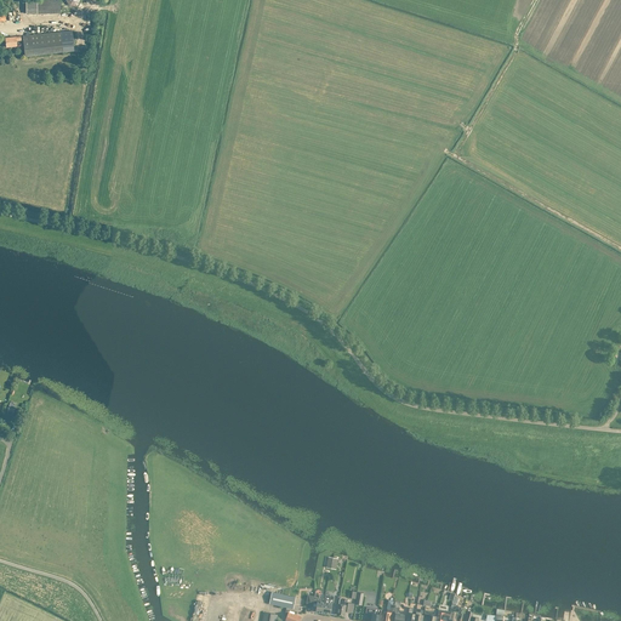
[(26,0),(27,15),(29,15),(38,13),(61,13),(60,0),(38,1),(36,1),(36,0),(26,0)]
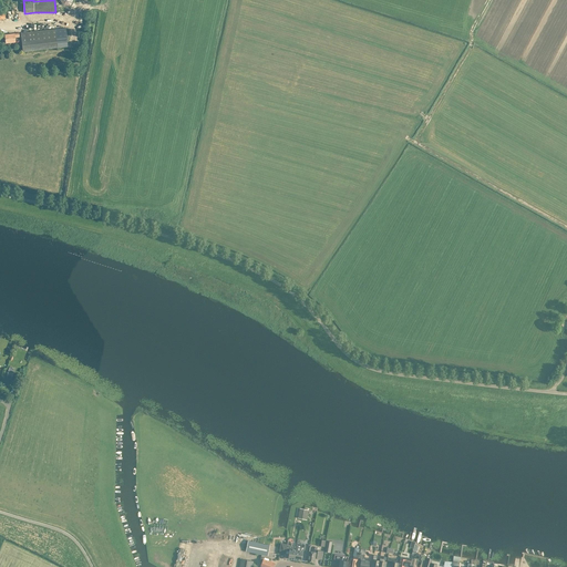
[(23,52),(68,47),(65,29),(21,33),(23,52)]
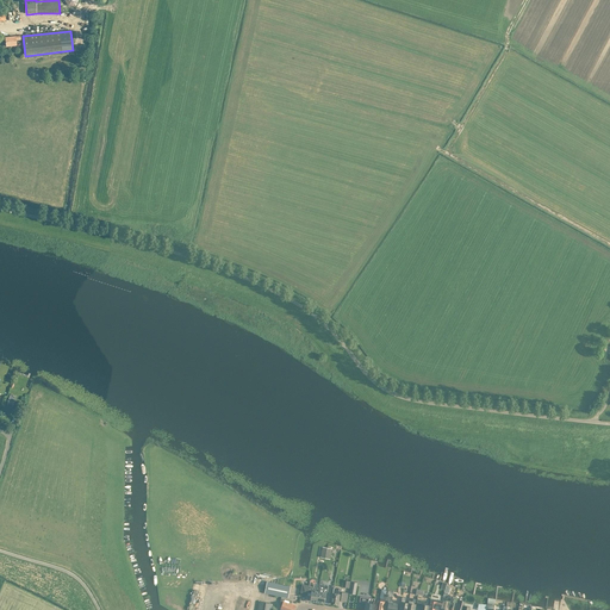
[(5,38),(6,47),(17,45),(16,41),(20,41),(20,36),(5,38)]
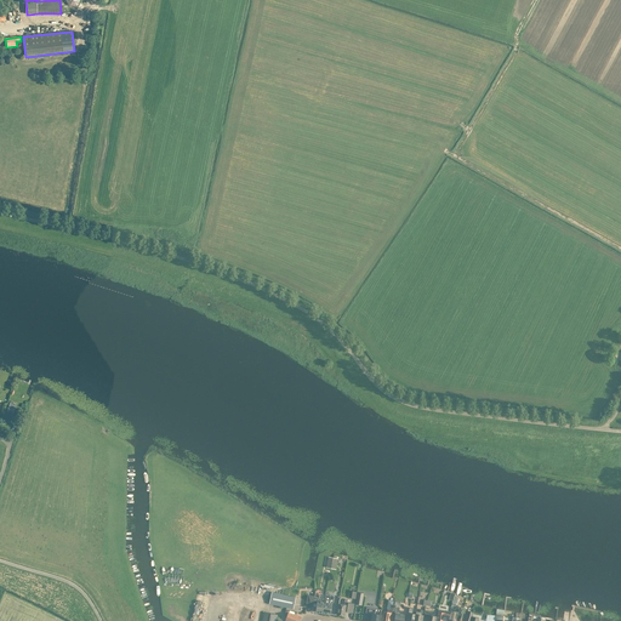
[(10,405),(4,421),(10,422),(16,406),(10,405)]
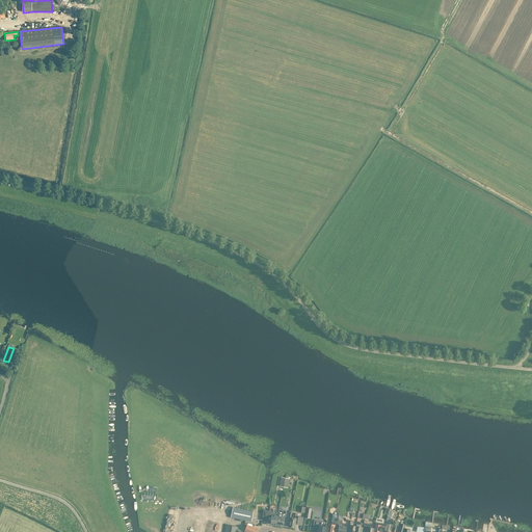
[(246,531),(250,531),(255,531),(258,527),(254,525),(255,522),(250,522),(253,510),(233,506),(231,515),(245,519),(244,523),(246,524),(244,530),(246,531)]
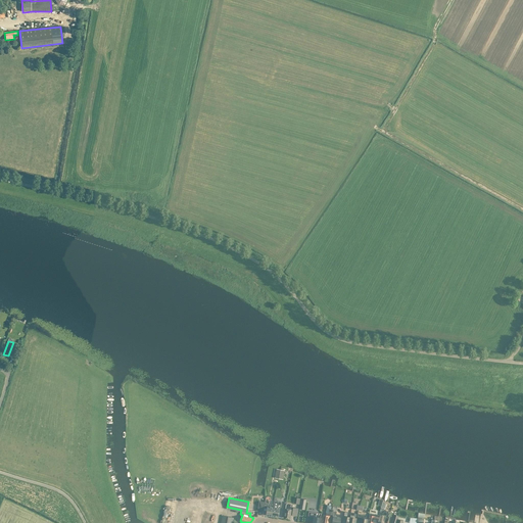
[(269,500),(266,498),(265,502),(264,507),(267,508),(266,514),(272,515),(274,506),(274,500),(273,506),(270,505),(270,503),(269,503),(269,500)]
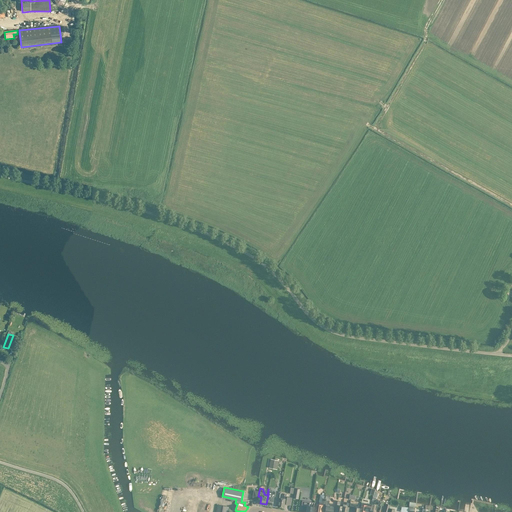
[(268,489),(268,495),(266,504),(272,505),(273,496),(274,496),(275,490),(268,489)]
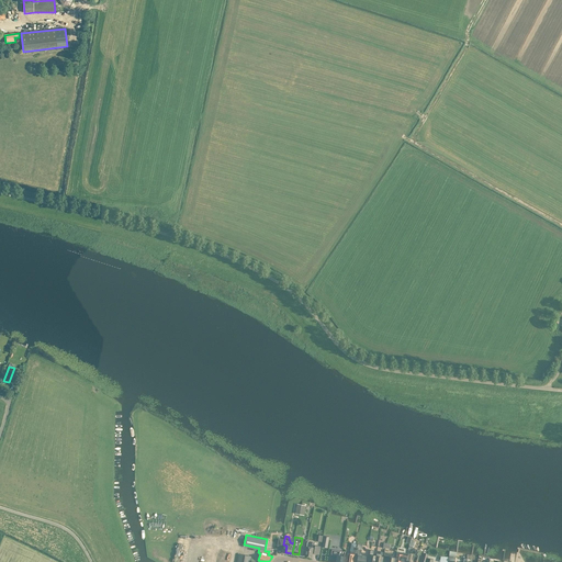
[(306,542),(306,546),(304,554),(312,555),(312,552),(314,552),(319,553),(321,544),(315,543),(307,542),(306,542)]
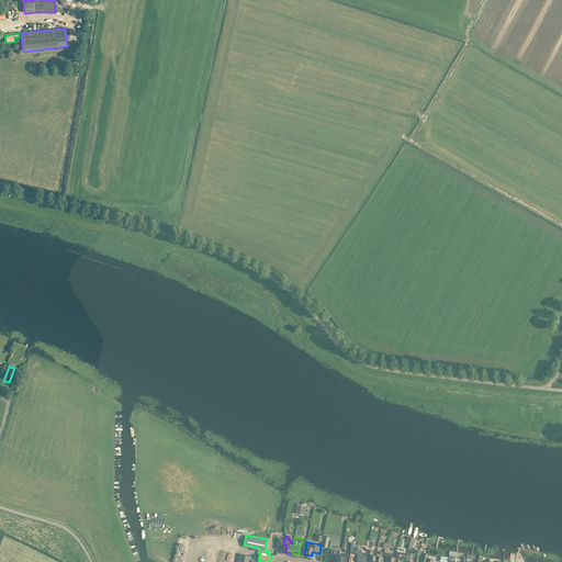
[(359,546),(358,552),(357,553),(358,553),(357,561),(358,561),(364,561),(366,554),(360,553),(362,543),(357,542),(357,546),(359,546)]
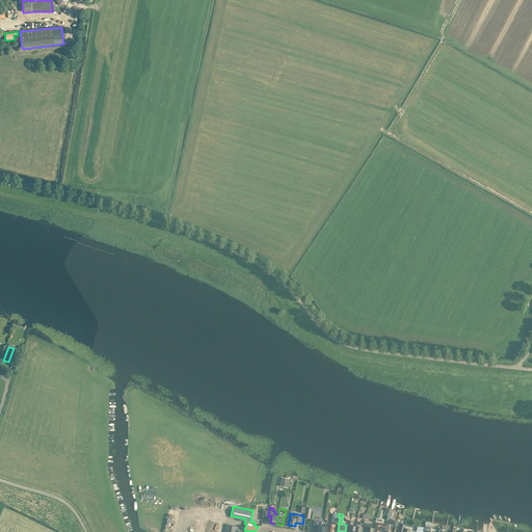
[(331,520),(331,523),(327,522),(326,531),(333,531),(335,523),(335,522),(339,523),(340,516),(335,516),(334,521),(331,520)]
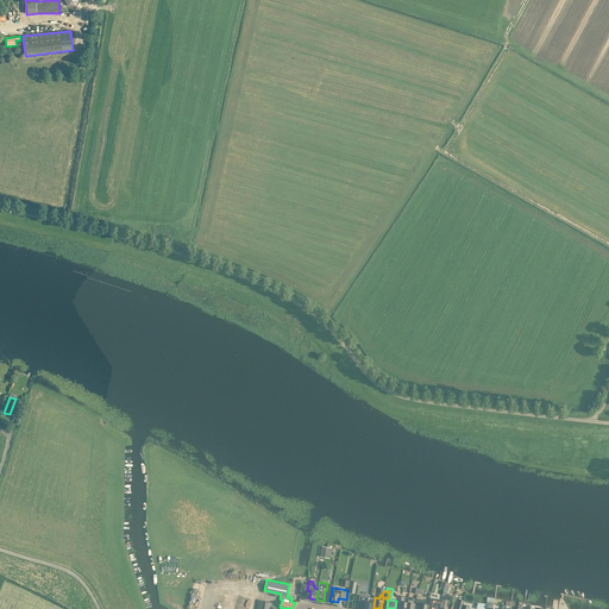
[(248,606),(249,597),(245,597),(245,595),(236,594),(234,603),(248,606)]
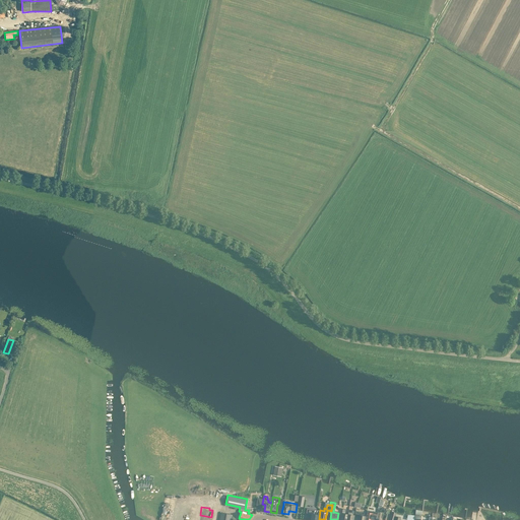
[(310,519),(312,519),(317,519),(319,509),(307,507),(306,511),(312,512),(310,519)]
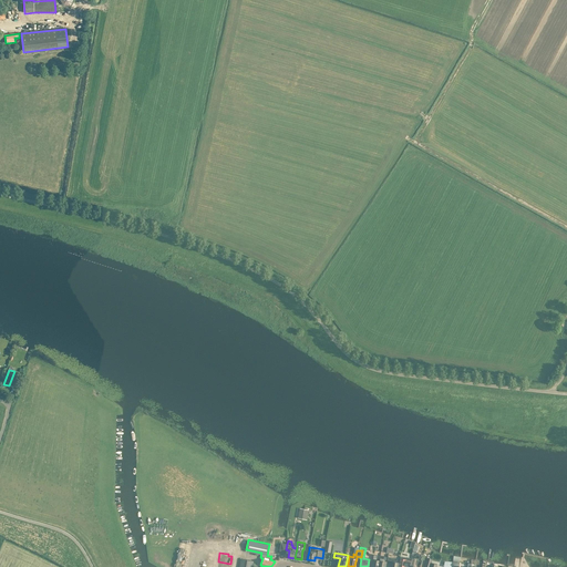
[(380,557),(378,566),(384,566),(387,556),(383,555),(383,557),(380,557)]
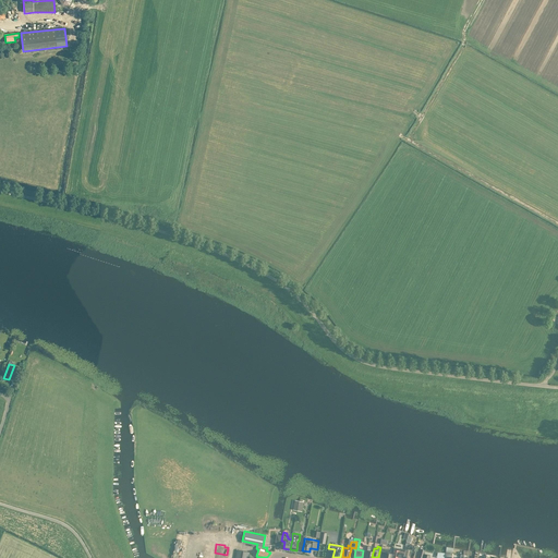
[(393,548),(391,557),(398,557),(398,556),(403,557),(402,557),(403,557),(405,548),(404,548),(393,546),(393,548)]
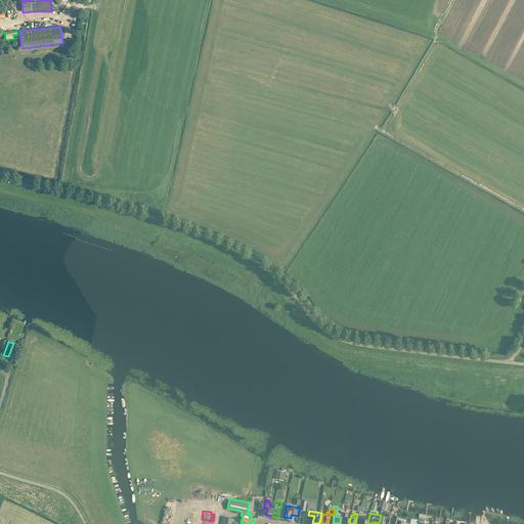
[(419,513),(419,516),(419,518),(410,517),(409,523),(418,523),(417,523),(419,523),(420,523),(424,523),(424,519),(424,516),(425,516),(426,514),(419,513)]
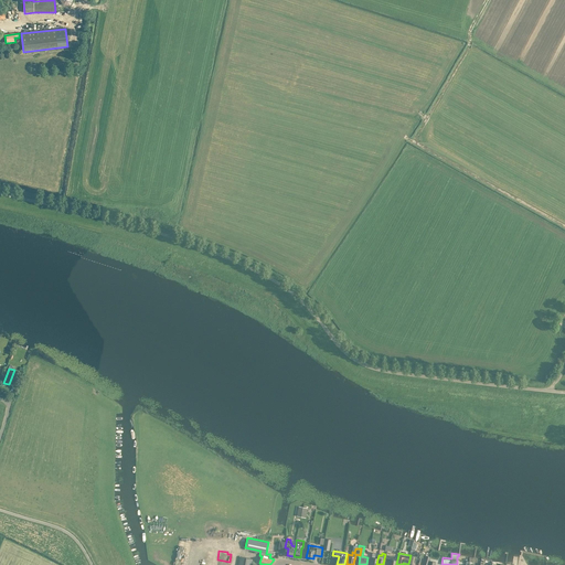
[(395,564),(396,558),(393,558),(393,555),(386,554),(385,560),(390,561),(388,564),(395,564)]
